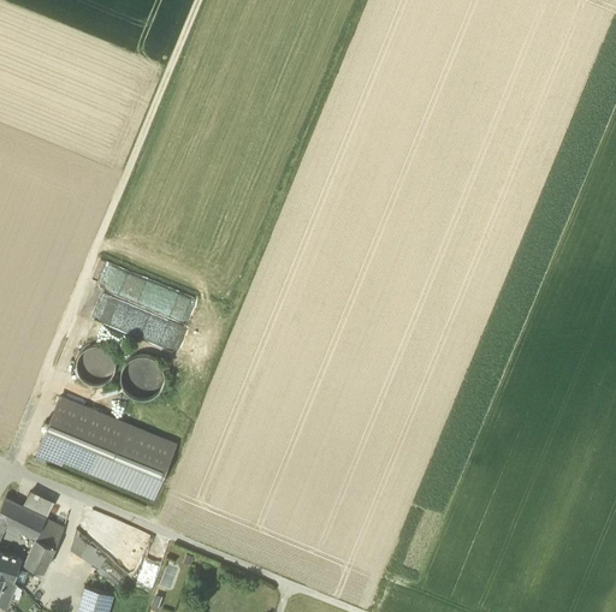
[(110,381),(114,374),(116,367),(113,358),(108,352),(101,349),(93,349),(86,351),(80,357),(77,364),(77,373),(81,380),(88,385),(95,387),(104,386),(110,381)]
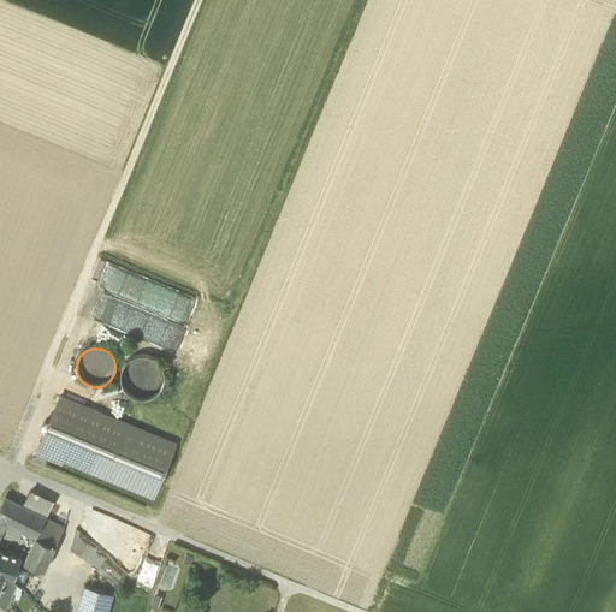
[(130,362),(124,368),(120,376),(122,385),(125,392),(131,398),(140,400),(148,400),(155,397),(161,391),(164,382),(164,374),(160,367),(154,361),(146,357),(137,358),(130,362)]
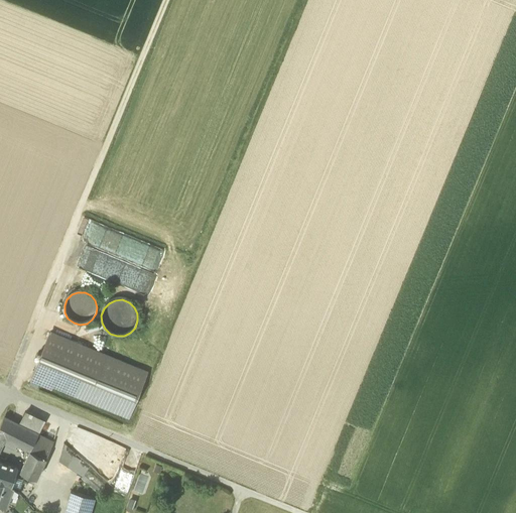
[(88,402),(129,418),(147,375),(106,358),(50,335),(31,382),(51,391),(53,387),(88,402)]
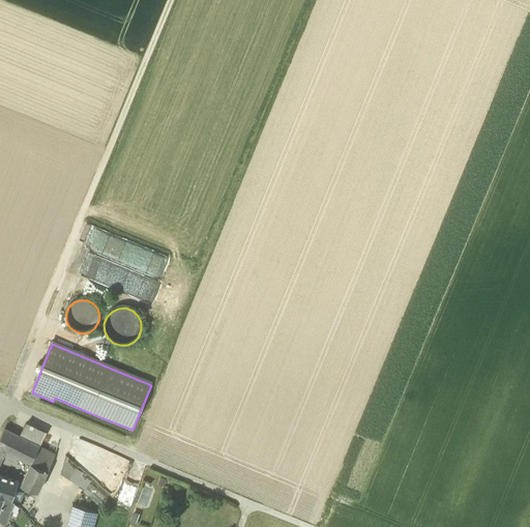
[(26,426),(20,438),(39,447),(45,435),(26,426)]
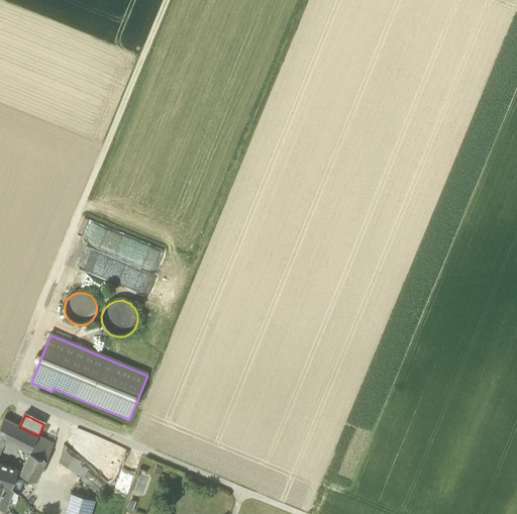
[(38,436),(19,427),(4,419),(0,428),(0,444),(3,446),(14,451),(16,447),(30,454),(30,452),(38,436)]
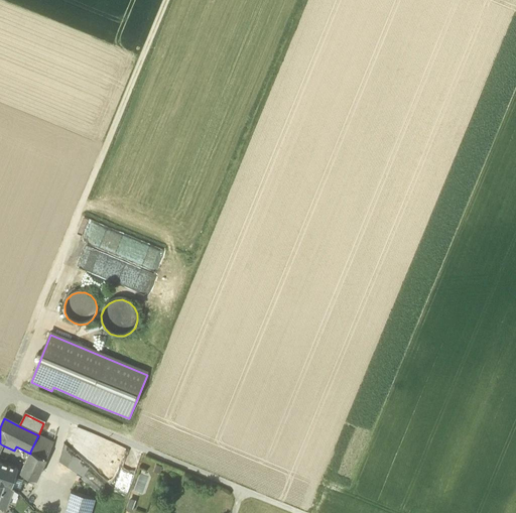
[(38,435),(30,452),(46,460),(53,444),(54,443),(38,435)]
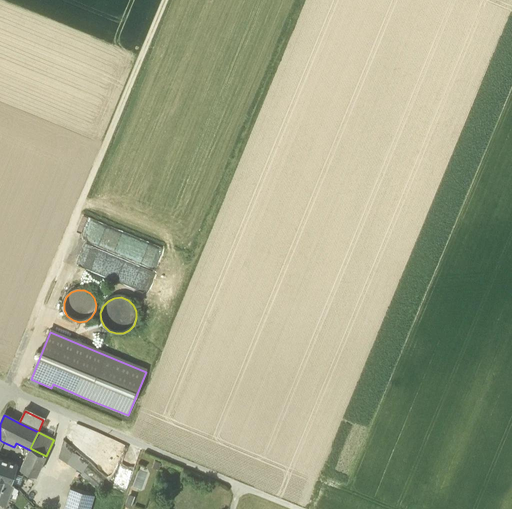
[(105,485),(87,469),(89,465),(64,442),(59,459),(83,475),(81,478),(98,493),(105,485)]
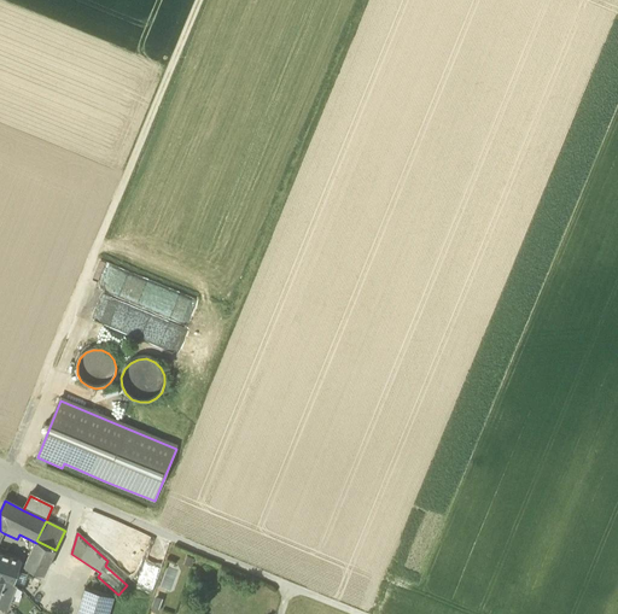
[(45,574),(56,550),(36,541),(36,543),(25,566),(45,574)]
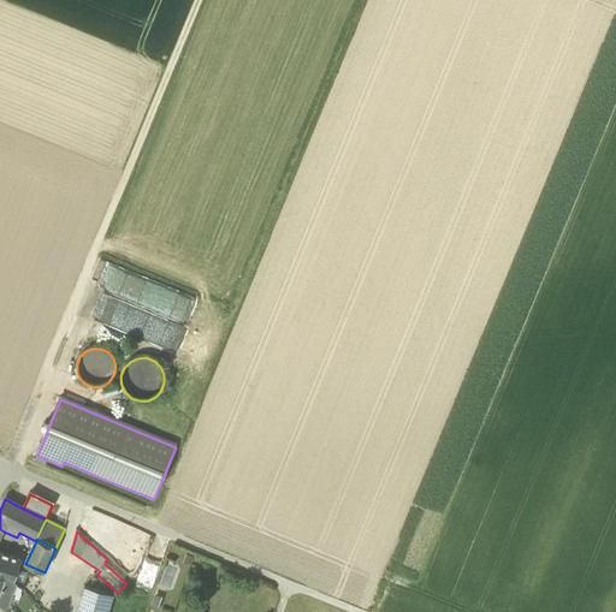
[(0,553),(0,578),(13,583),(17,571),(19,564),(22,565),(23,562),(0,553)]
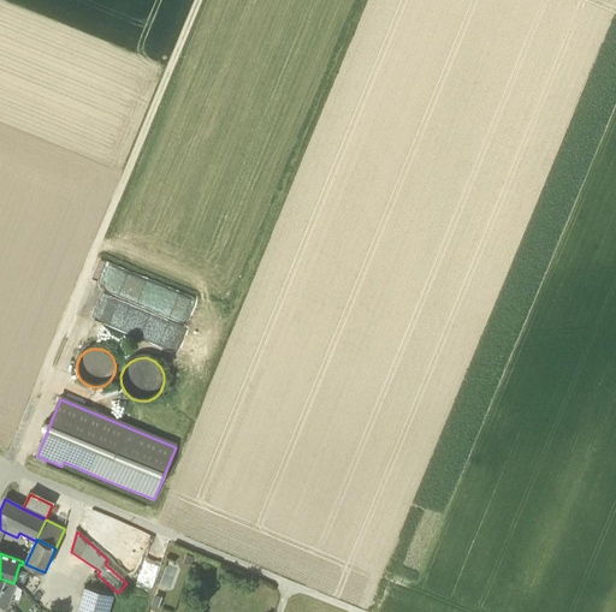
[(28,575),(17,571),(13,583),(24,587),(28,575)]
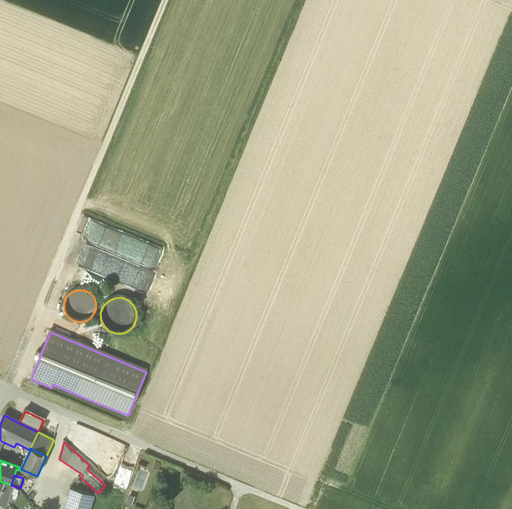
[(0,504),(7,506),(11,493),(16,495),(18,491),(16,489),(14,486),(11,485),(0,481),(0,504)]
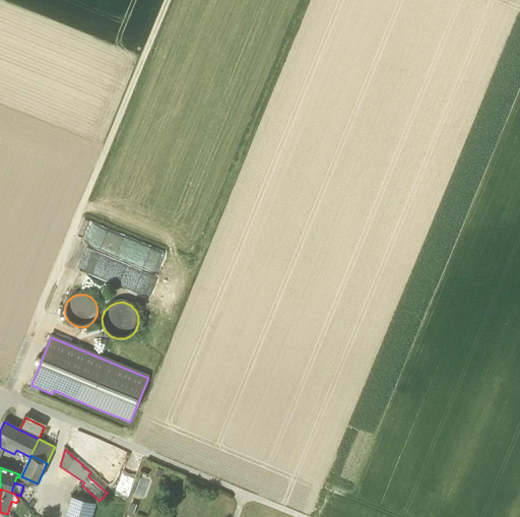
[(92,516),(96,505),(71,498),(66,516),(92,516)]
